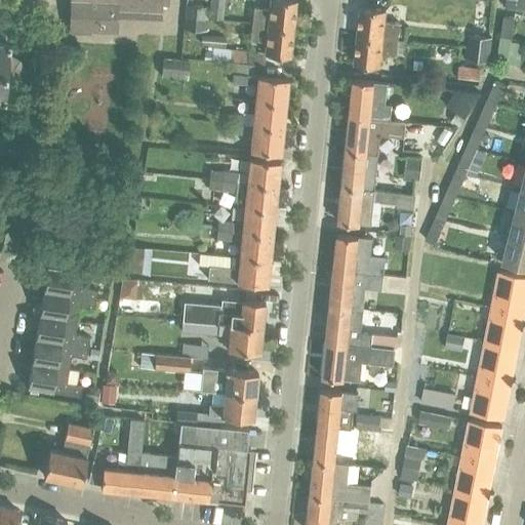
[(69,0),(68,30),(117,32),(118,16),(161,18),(161,3),(168,4),(167,0),(69,0)]
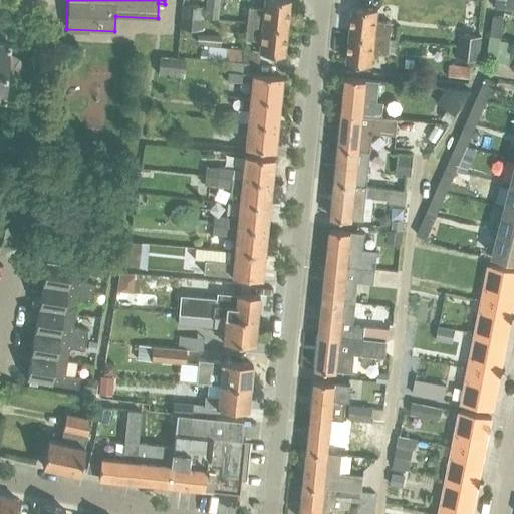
[(205,0),(204,15),(217,16),(218,0),(205,0)]
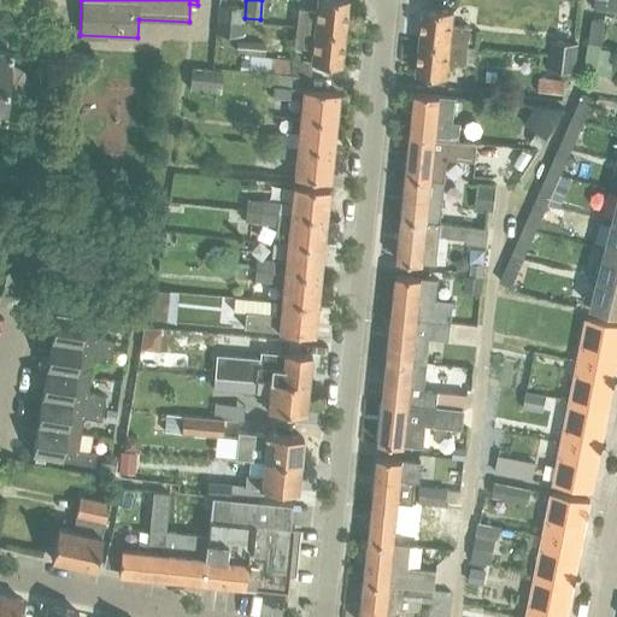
[(287,0),(286,27),(294,28),(344,33),(346,0),(287,0)]
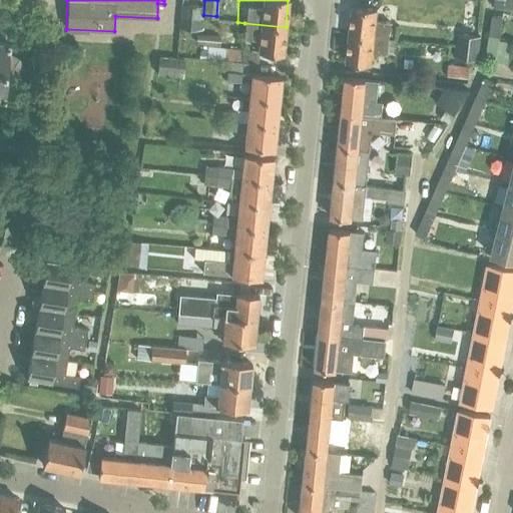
[(512,8),(512,0),(494,0),(493,7),(503,9),(503,7),(512,8)]
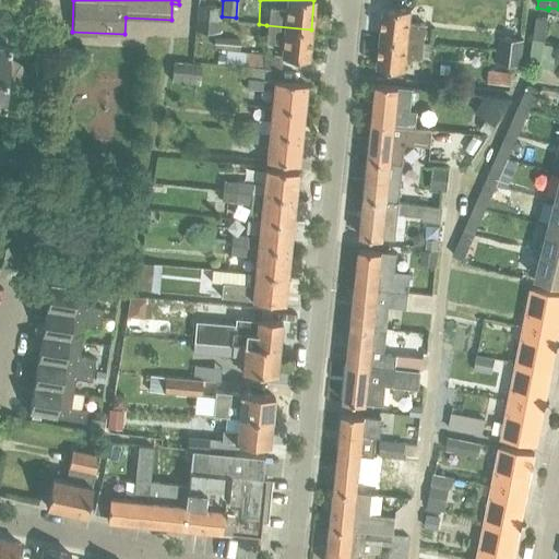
[(197,6),(195,18),(219,20),(221,8),(197,6)]
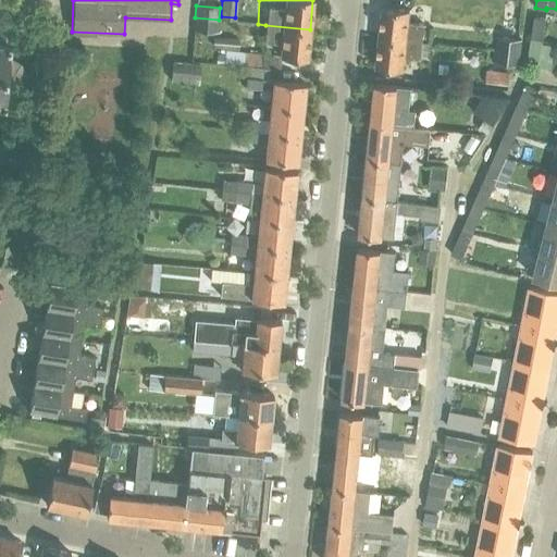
[(383,7),(380,36),(422,41),(424,23),(407,21),(409,9),(383,7)]
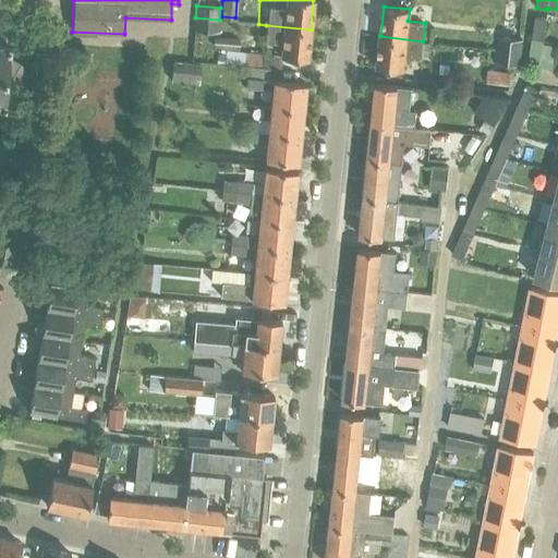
[(535,16),(532,38),(543,40),(546,19),(535,16)]
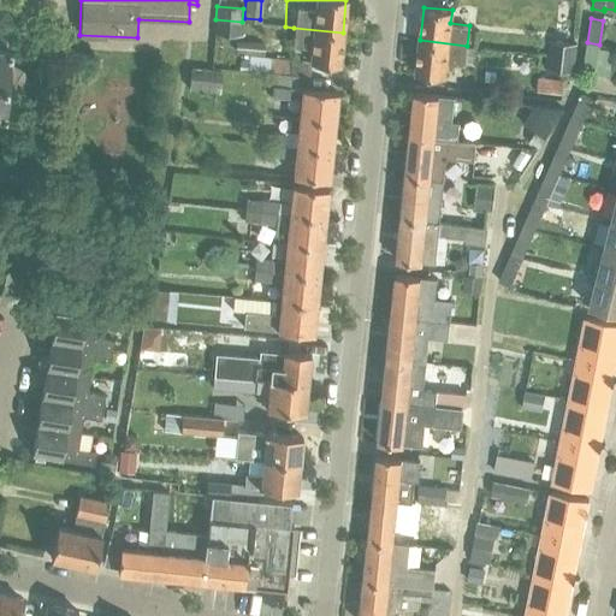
[(242,22),(215,19),(214,34),(240,36),(242,22)]
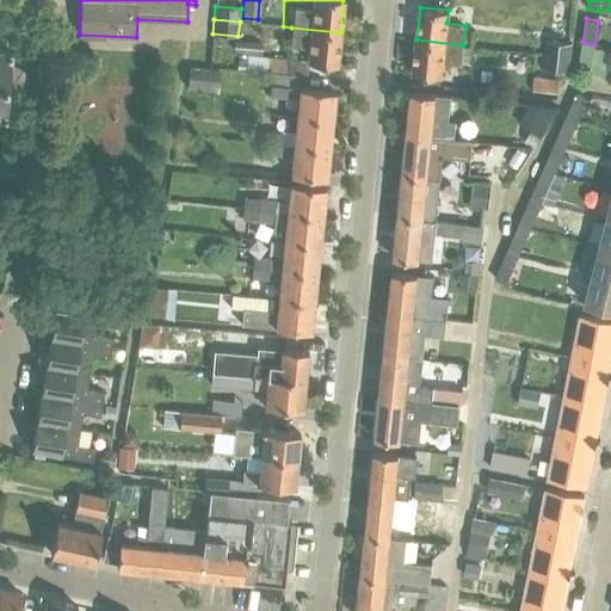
[(0,177),(22,179),(24,152),(0,149),(0,127),(1,128),(2,111),(4,111),(5,98),(10,98),(14,97),(18,94),(22,91),(24,86),(26,80),(25,72),(23,67),(20,65),(17,61),(12,59),(7,57),(8,44),(7,44),(8,29),(0,28),(0,177)]
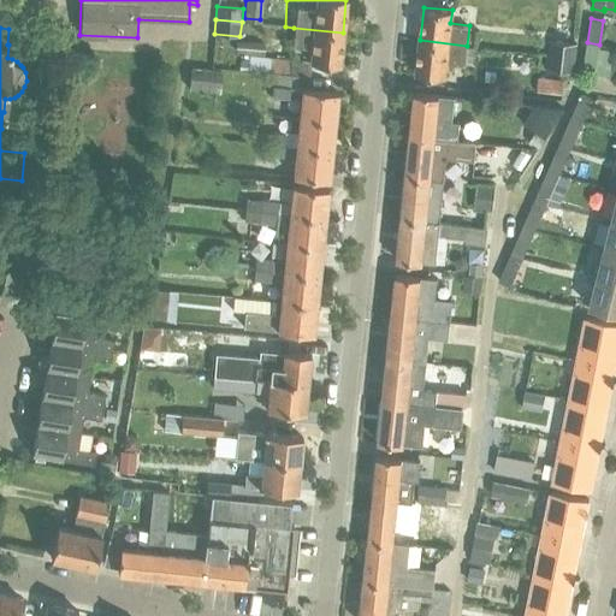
[(343,33),(294,28),(291,47),(311,48),(309,63),(339,65),(343,33)]
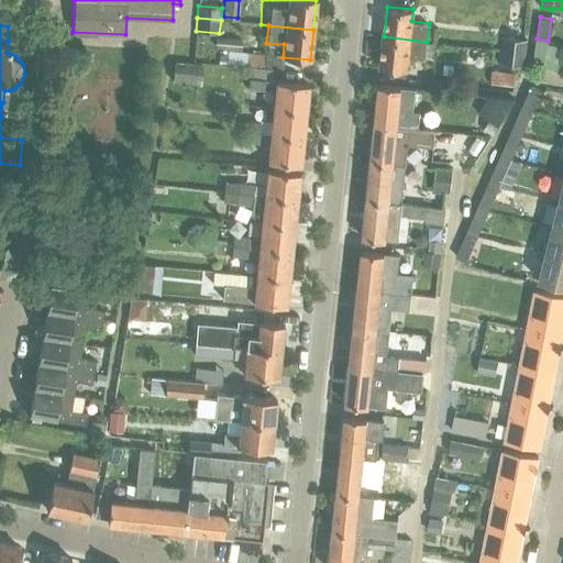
[(217,36),(216,46),(224,47),(224,48),(241,50),(242,39),(224,36),(224,37),(217,36)]
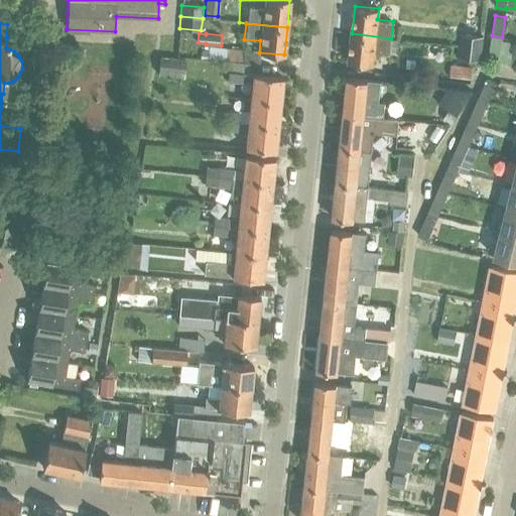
[(391,38),(352,33),(348,61),(373,65),(374,53),(389,54),(391,38)]
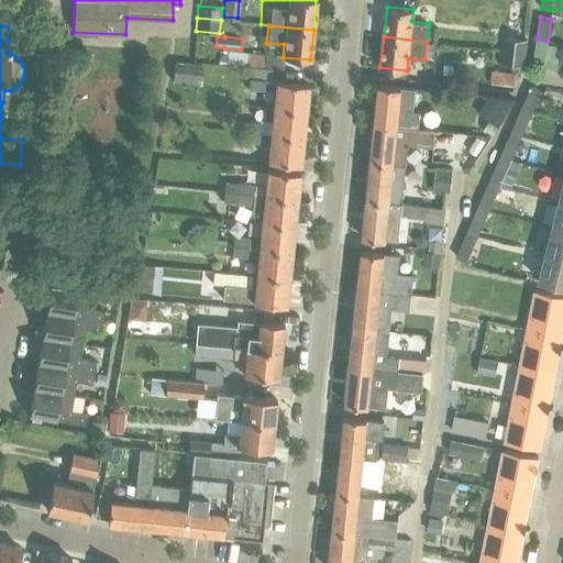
[(503,36),(500,50),(525,52),(527,40),(503,36)]
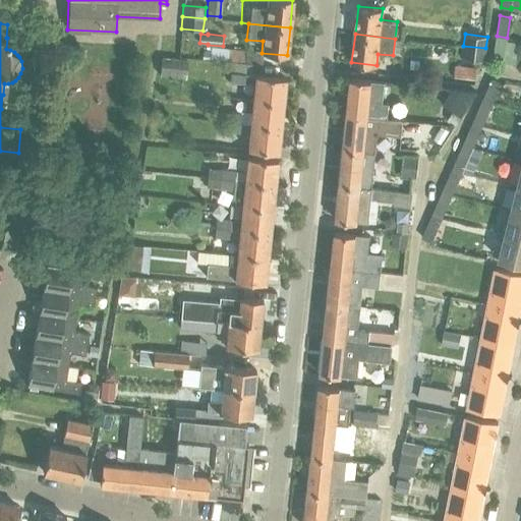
[(507,38),(497,36),(494,56),(504,57),(507,38)]
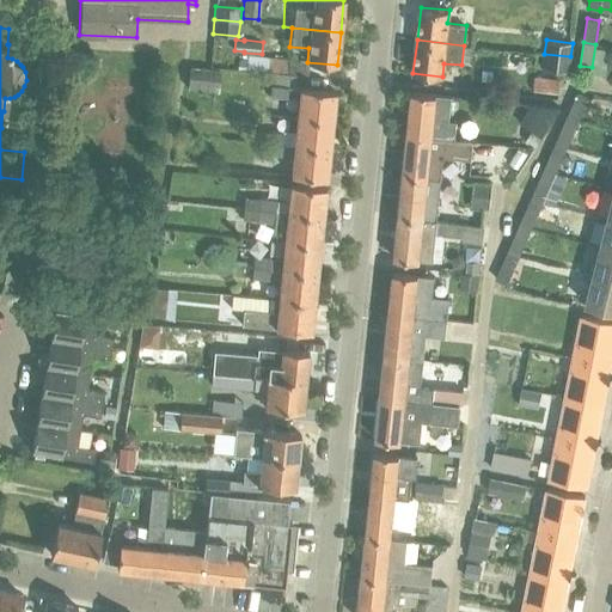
[(570,56),(544,54),(543,68),(569,71),(570,56)]
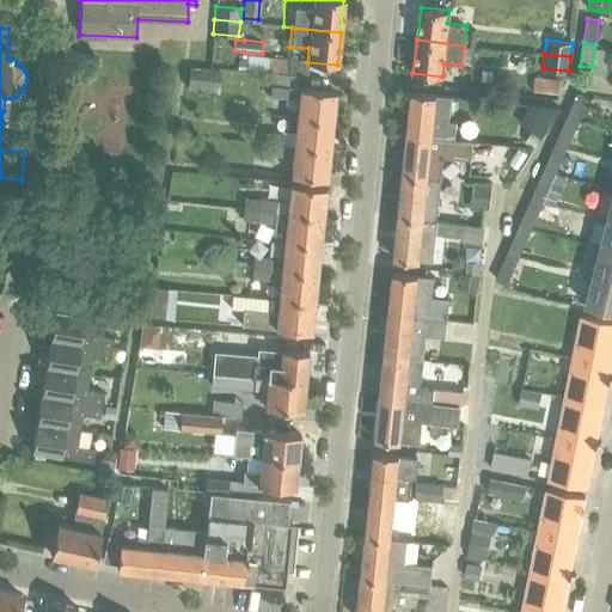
[(238,59),(237,68),(287,73),(288,59),(248,55),(248,59),(238,59)]
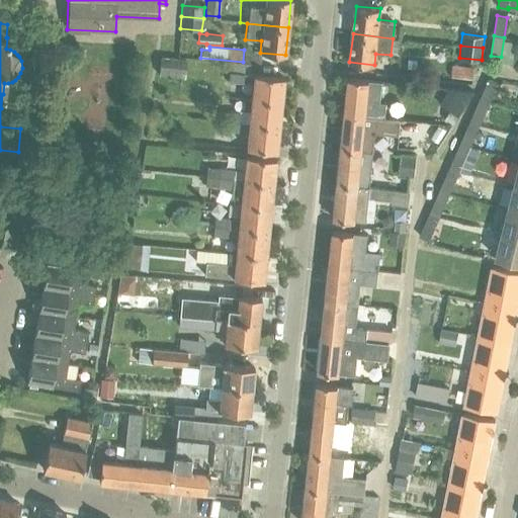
[(408,57),(408,66),(416,67),(417,58),(408,57)]
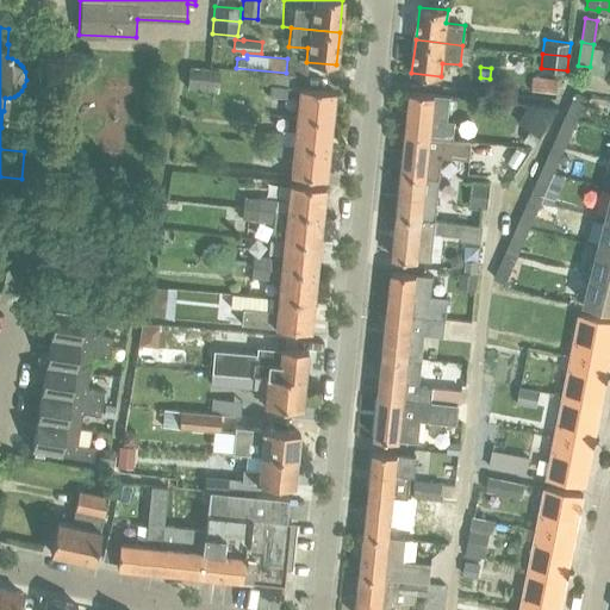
[(190,68),(187,89),(217,93),(219,72),(190,68)]
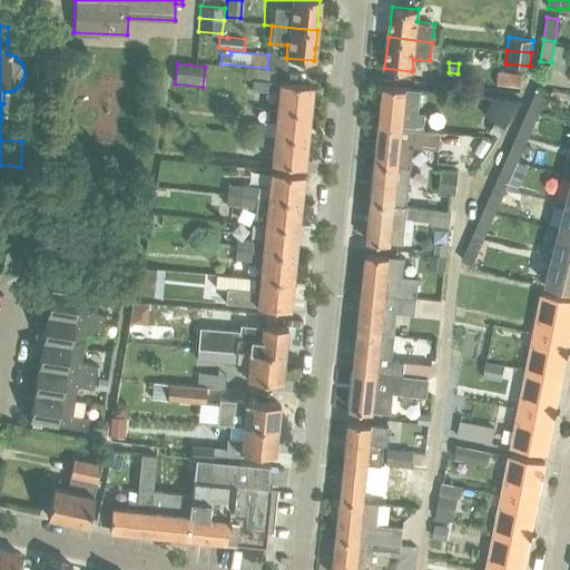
[(497,85),(520,87),(521,74),(498,71),(497,85)]
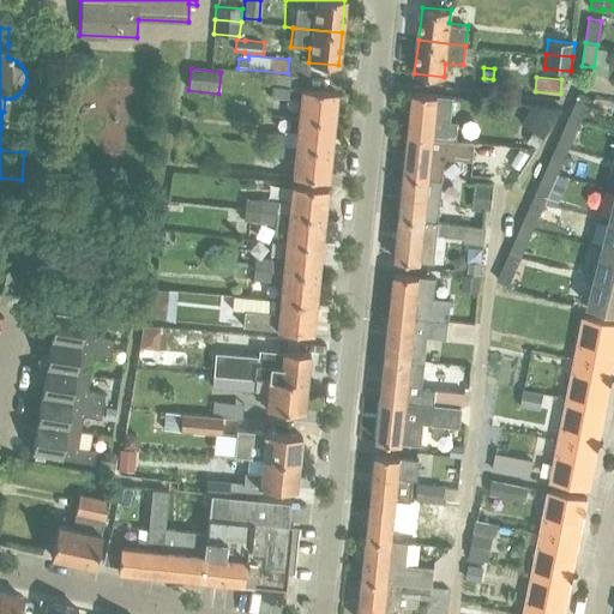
[(270,85),(269,97),(287,98),(288,86),(270,85)]
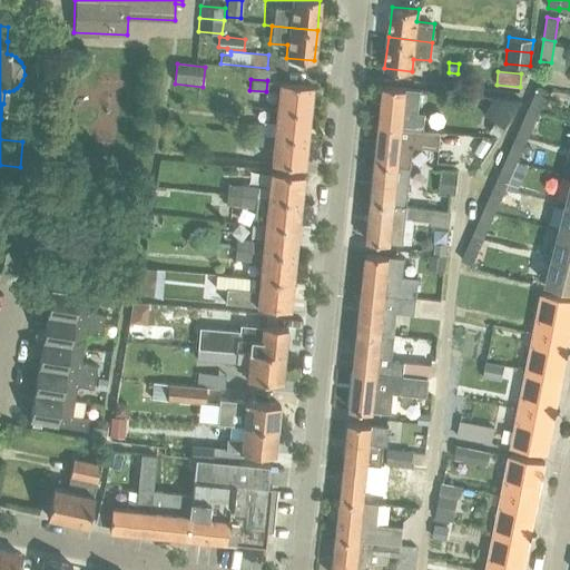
[(278,81),(276,109),(308,112),(312,85),(278,81)]
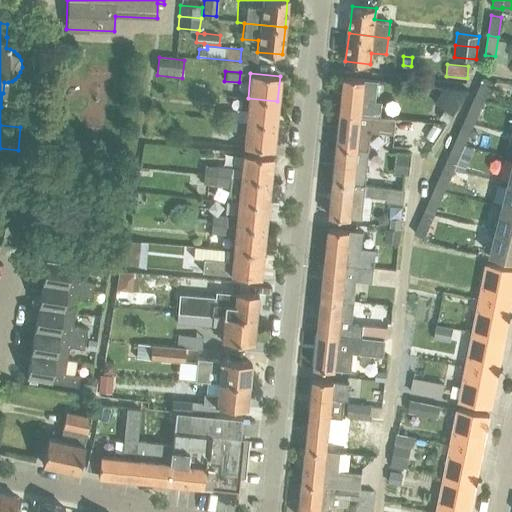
[(343,78),(340,113),(361,115),(361,114),(374,116),(380,116),(382,102),(375,101),(377,81),(364,80),(343,78)]
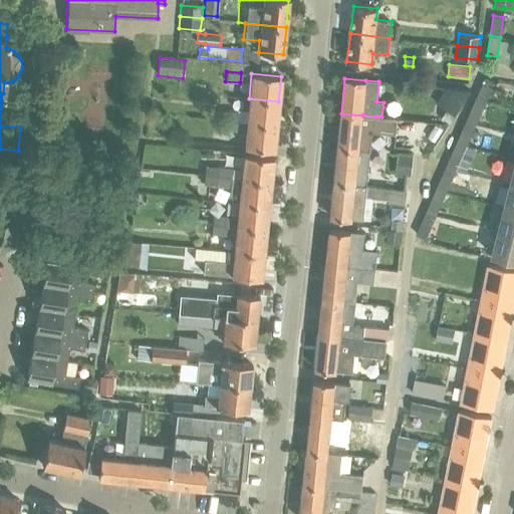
[(485,78),(475,100),(484,104),(494,82),(485,78)]
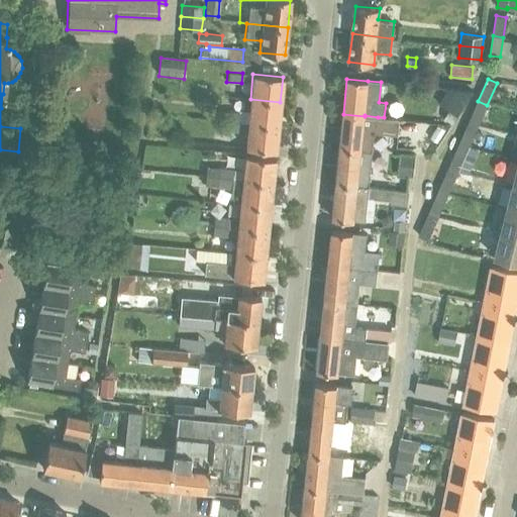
[(448,89),(438,103),(449,110),(457,116),(473,92),(448,89)]
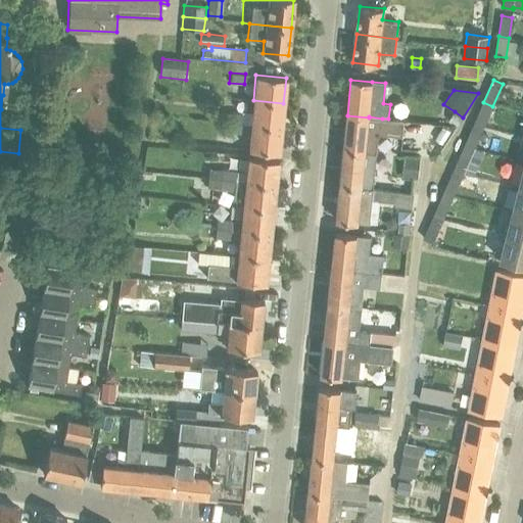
[(238,122),(238,123),(250,124),(281,127),(283,103),(253,100),(251,113),(239,112),(238,122)]
